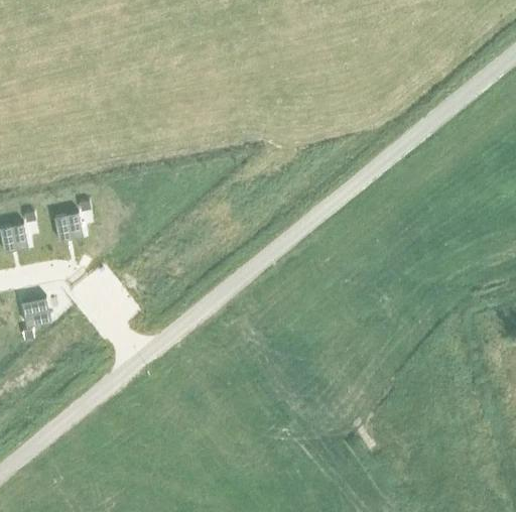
[(89,203),(80,205),(82,212),(91,210),(89,203)]
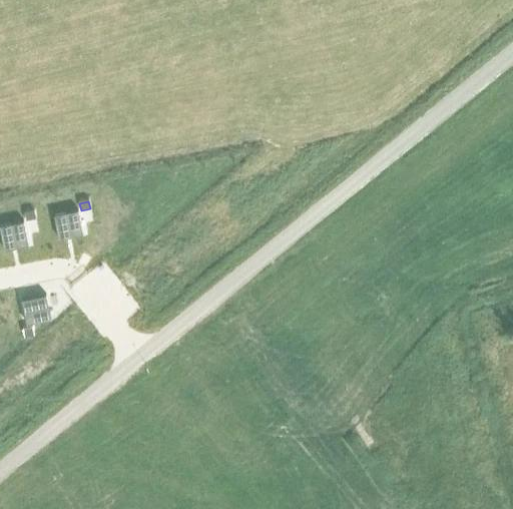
[(78,211),(54,216),(59,240),(61,240),(83,235),(78,211)]
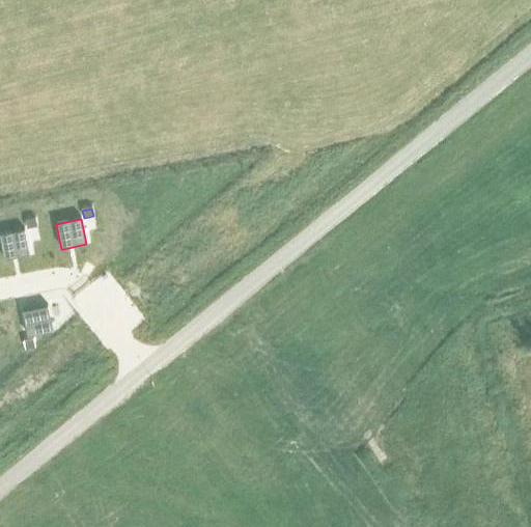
[(35,220),(26,222),(27,229),(36,227),(35,220)]
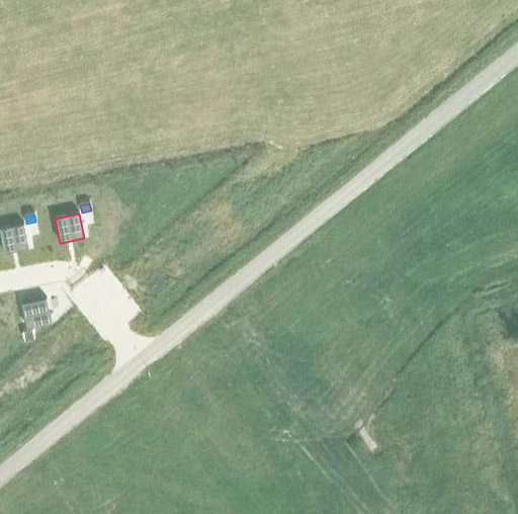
[(24,225),(0,229),(0,232),(4,254),(6,254),(28,249),(24,225)]
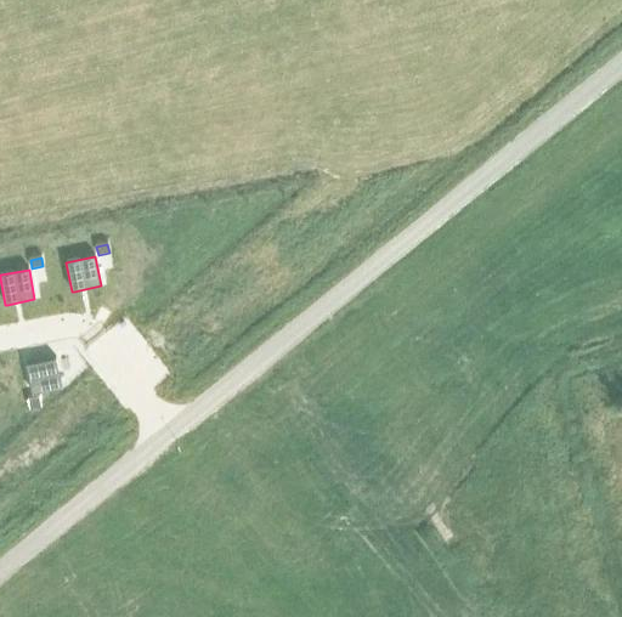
[(56,360),(27,366),(33,395),(62,389),(56,360)]
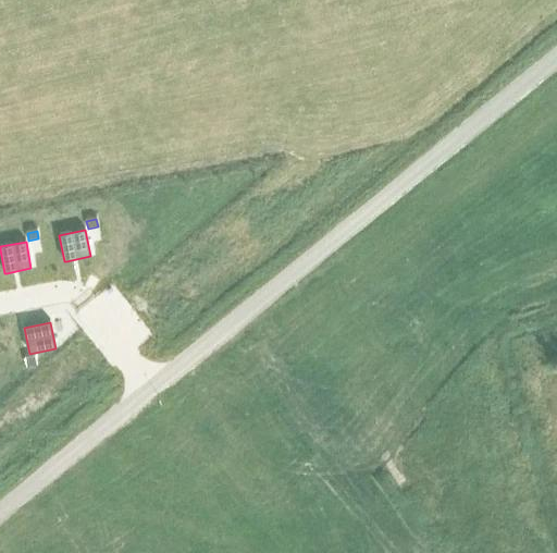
[(34,357),(25,359),(27,367),(36,365),(34,357)]
